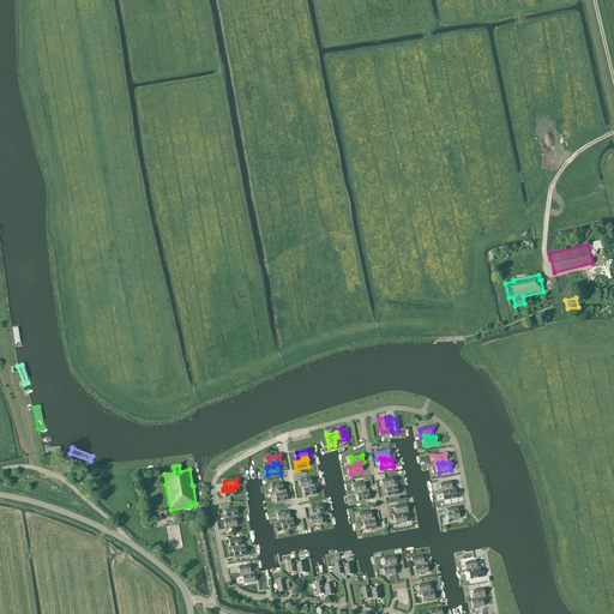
[(300,488),(302,487),(307,486),(308,489),(313,488),(311,479),(299,481),(300,488)]
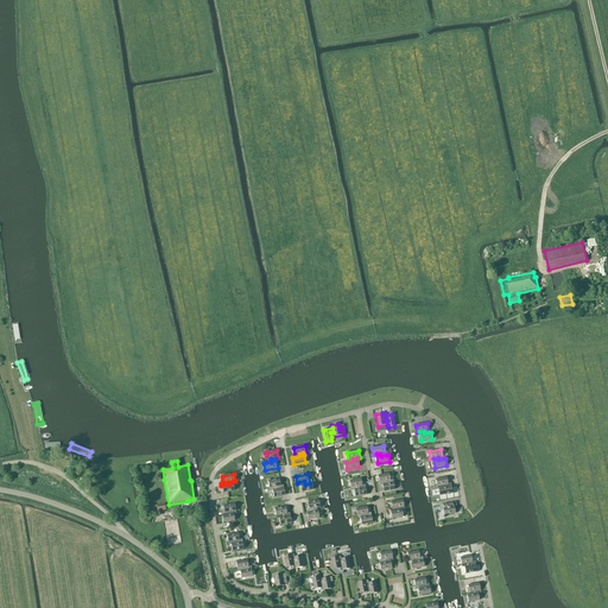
[(379,482),(381,482),(386,481),(386,485),(391,483),(390,474),(378,476),(379,482)]
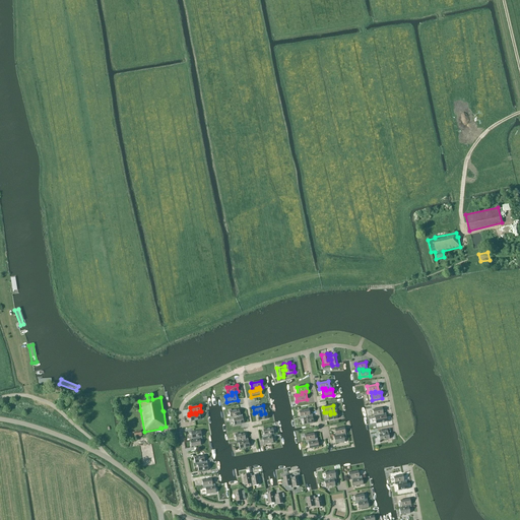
[(379,414),(380,417),(386,415),(386,413),(383,414),(382,408),(372,410),(373,416),(376,415),(379,414)]
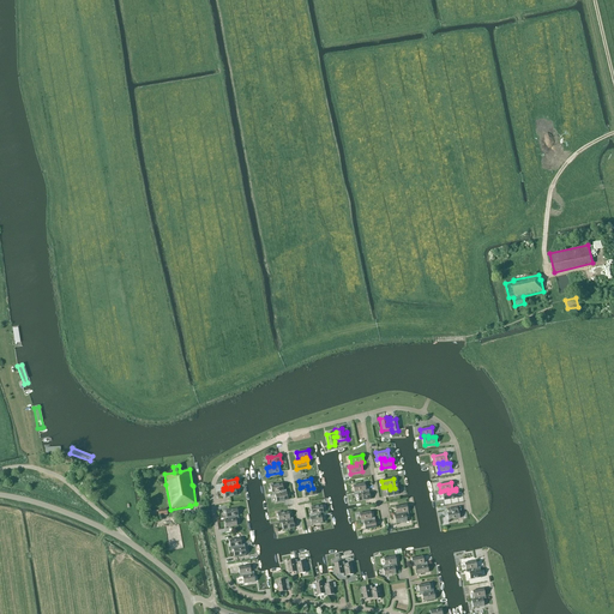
[(278,492),(280,494),(284,493),(282,483),(270,486),(271,493),(275,493),(278,492)]
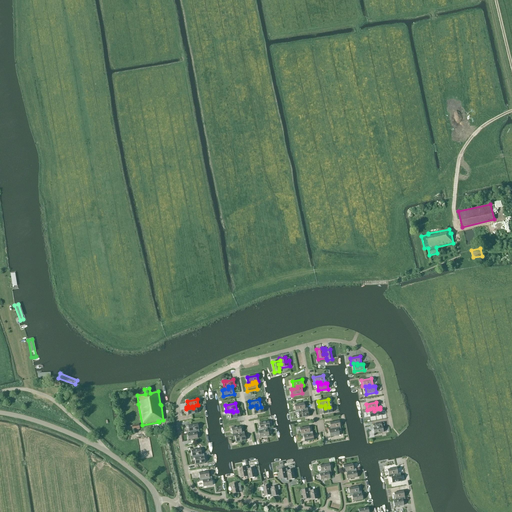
[(295,411),(297,410),(301,410),(302,412),(306,411),(304,403),(294,405),(295,411)]
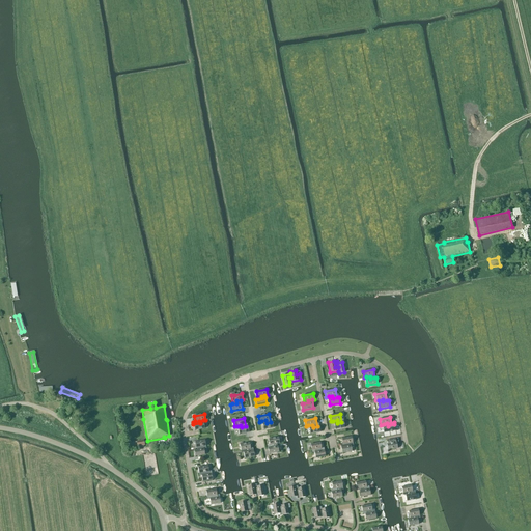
[(199,421),(200,423),(193,424),(194,430),(204,428),(203,420),(199,421)]
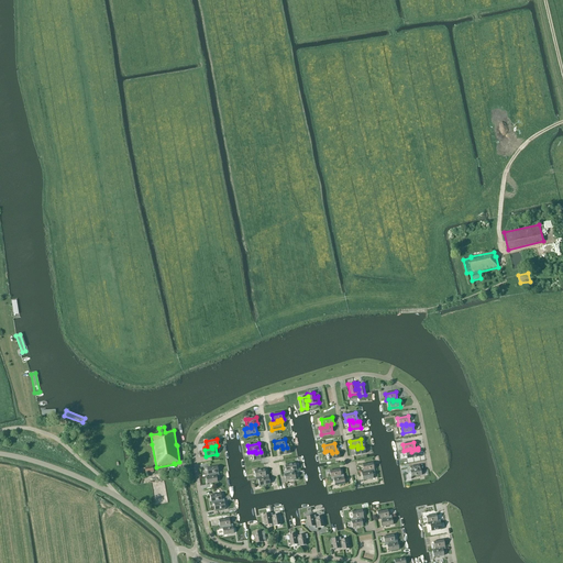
[(289,448),(287,448),(283,449),(282,445),(277,446),(279,455),(290,453),(289,448)]
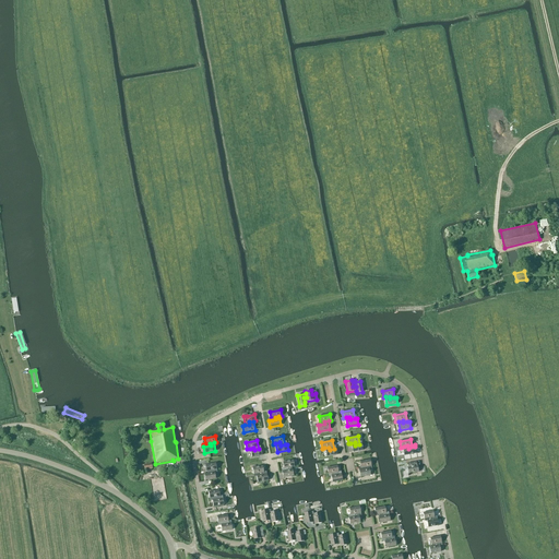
[(364,450),(361,443),(359,444),(355,445),(355,442),(351,443),(352,452),(364,450)]
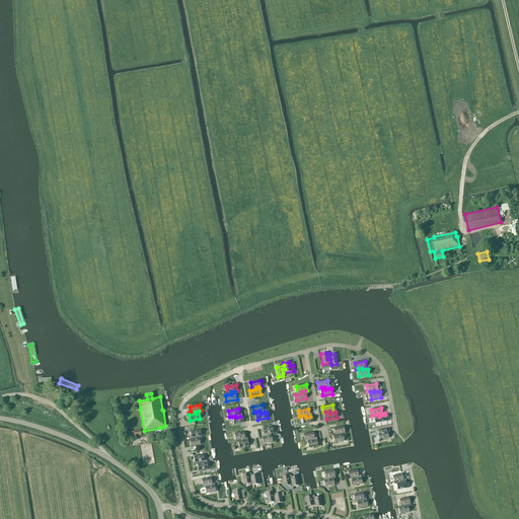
[(385,415),(379,417),(378,414),(375,415),(376,423),(386,421),(385,415)]
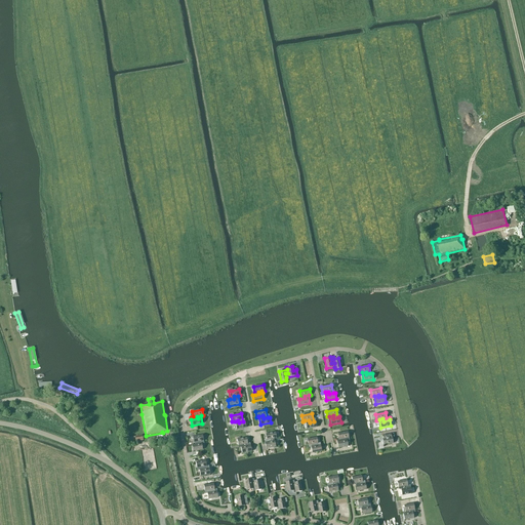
[(246,428),(245,421),(243,421),(239,422),(238,420),(235,421),(236,430),(246,428)]
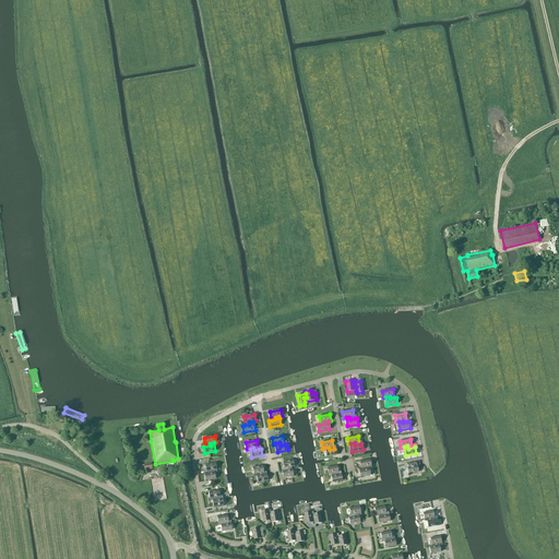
[(326,456),(337,455),(336,449),(334,449),(330,450),(329,448),(324,448),(326,456)]
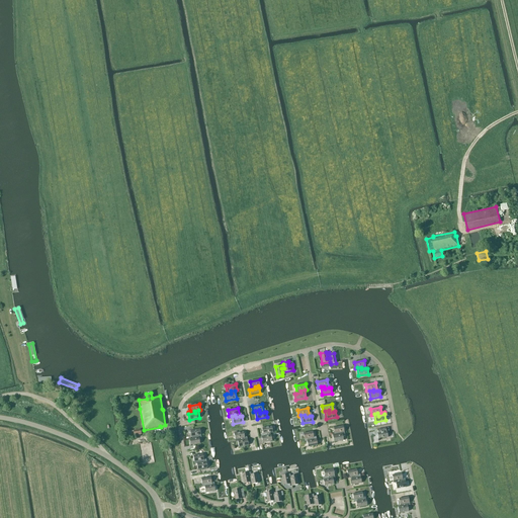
[(343,426),(333,428),(335,436),(339,435),(338,433),(342,432),(344,432),(343,426)]
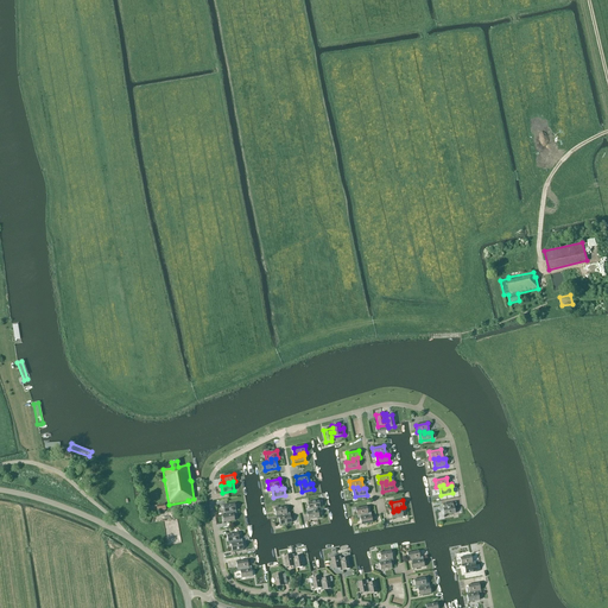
[(314,510),(318,508),(321,507),(320,501),(308,502),(309,513),(314,512),(314,510)]
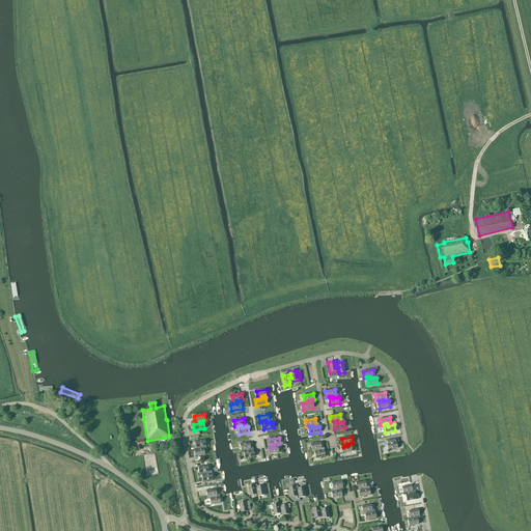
[(386,441),(388,450),(398,448),(397,442),(395,443),(395,439),(386,441)]
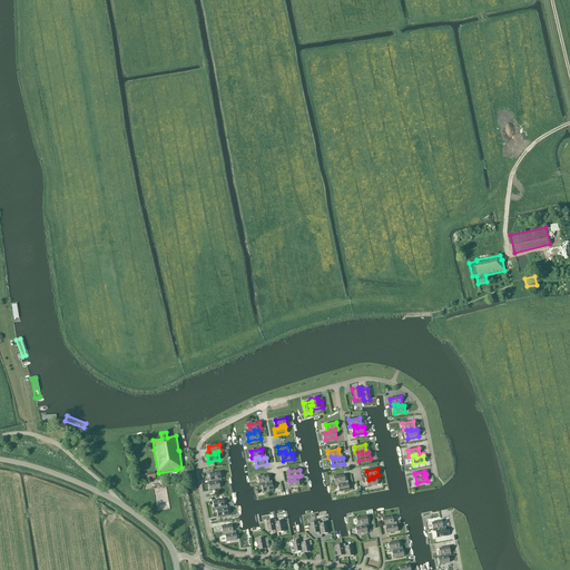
[(147,474),(141,475),(143,482),(148,481),(148,479),(155,478),(154,472),(147,473),(147,474)]
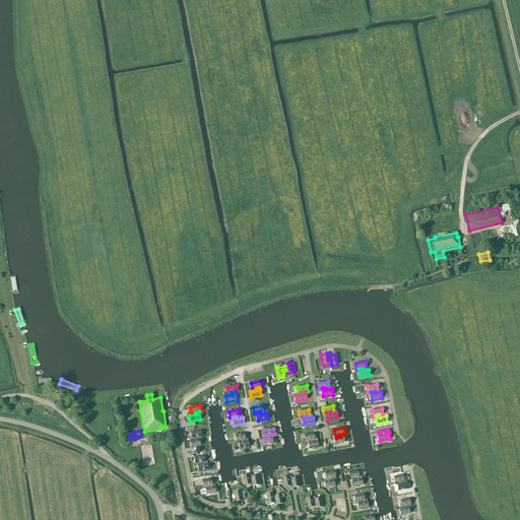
[(191,433),(192,441),(196,440),(196,438),(200,437),(202,437),(201,431),(191,433)]
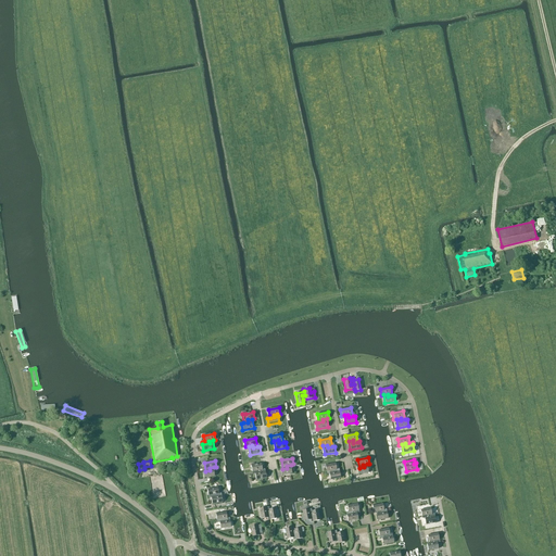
[(251,466),(252,472),(254,471),(258,470),(258,474),(263,472),(262,464),(251,466)]
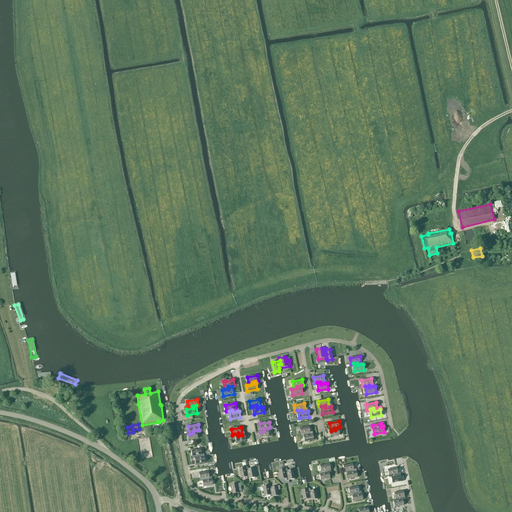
[(302,434),(306,433),(307,435),(311,435),(309,427),(299,429),(300,434),(302,434)]
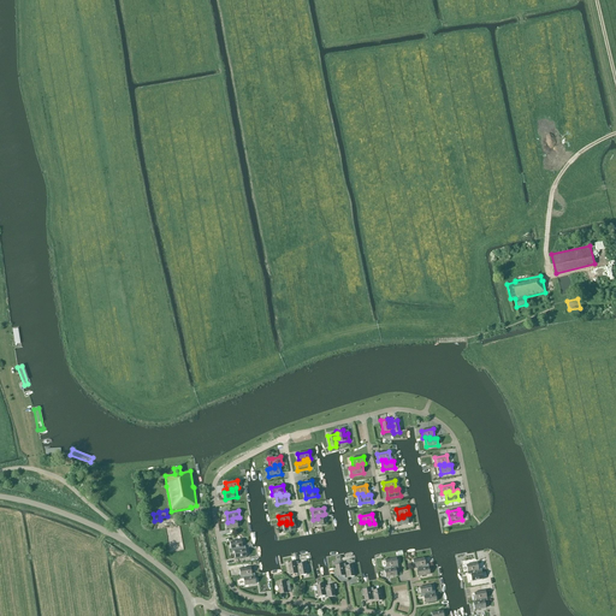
[(403,517),(398,519),(395,519),(397,526),(409,523),(407,514),(402,515),(403,517)]
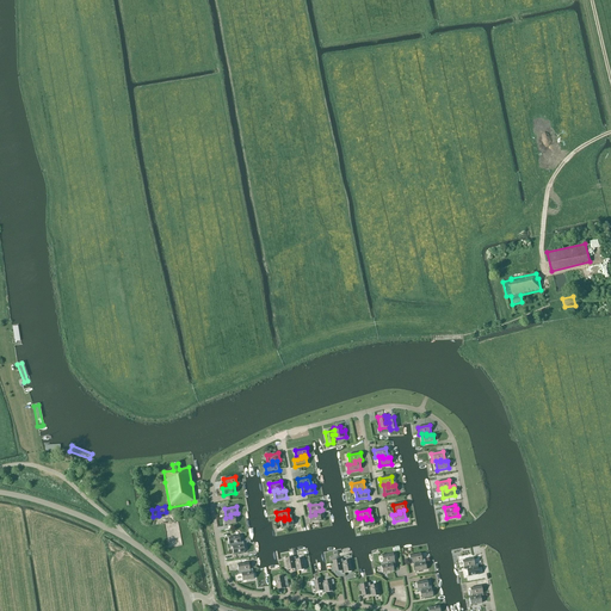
[(320,511),(315,512),(315,514),(310,516),(308,516),(309,523),(321,520),(320,511)]
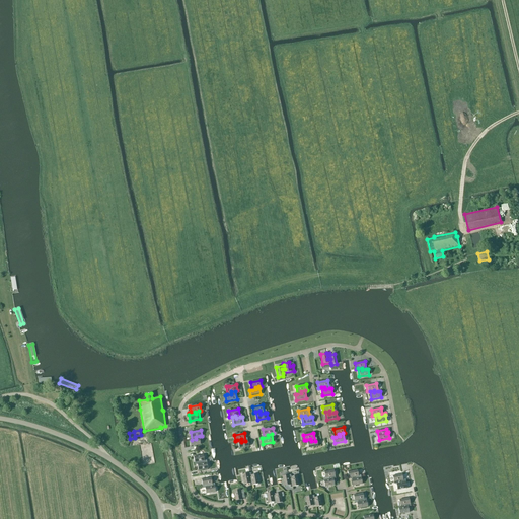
[(196,439),(192,440),(190,440),(191,446),(201,444),(200,436),(196,437),(196,439)]
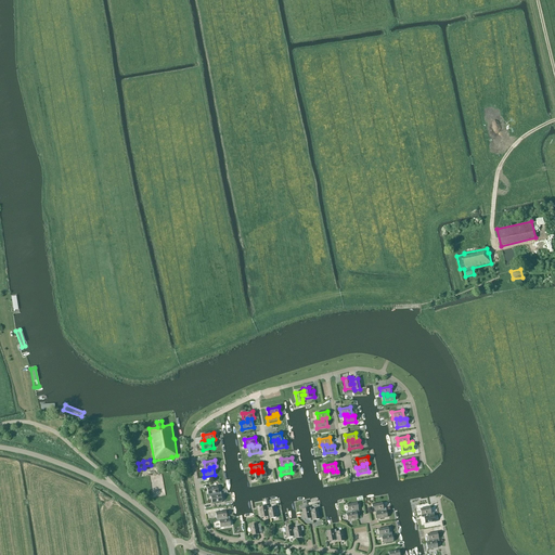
[(265,470),(262,472),(258,473),(258,469),(254,470),(256,479),(267,477),(265,470)]
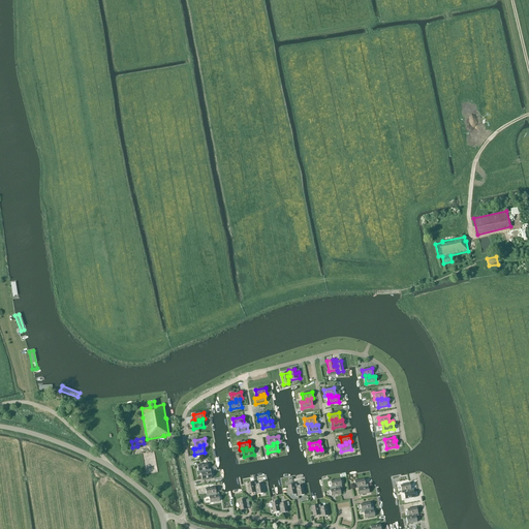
[(314,457),(324,455),(323,448),(321,449),(317,449),(316,447),(312,448),(314,457)]
